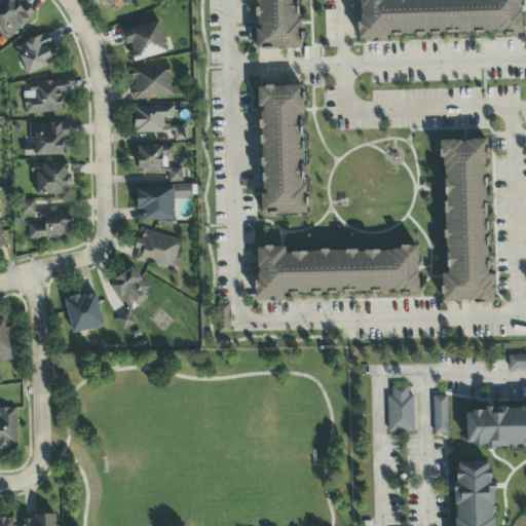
[(0,35),(6,42),(35,14),(24,2),(20,7),(12,0),(3,0),(0,3),(0,35)]
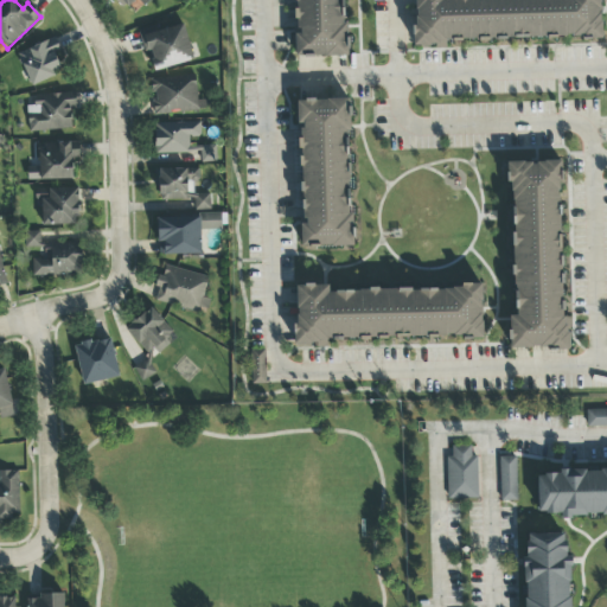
[(295,0),(294,57),(343,57),(344,0),(295,0)]
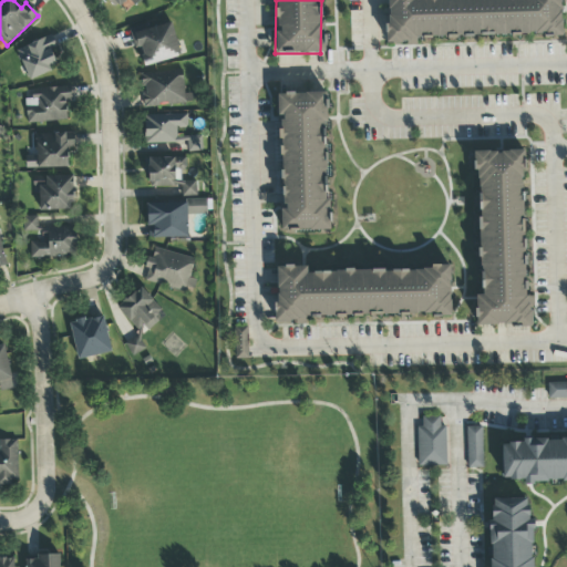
[(387,0),(388,44),(416,44),(416,38),(562,37),(560,0),(387,0)]
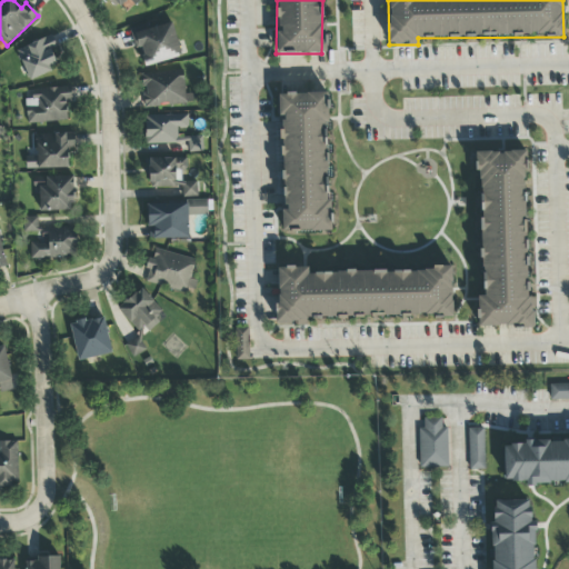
[(132,32),(142,68),(182,58),(172,22),(132,32)]
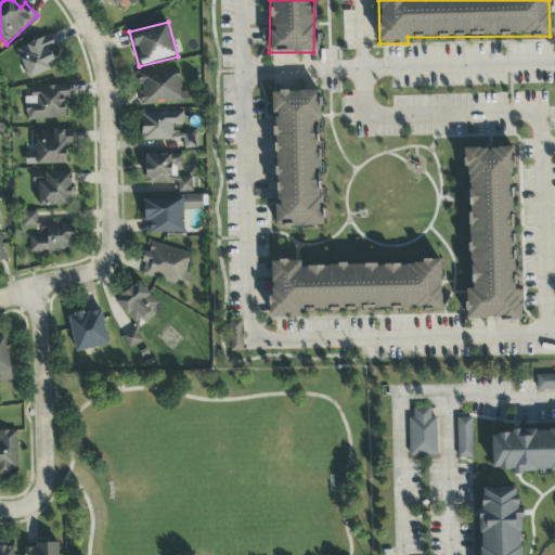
[(55,47),(50,35),(15,51),(28,79),(56,65),(49,49),(55,47)]
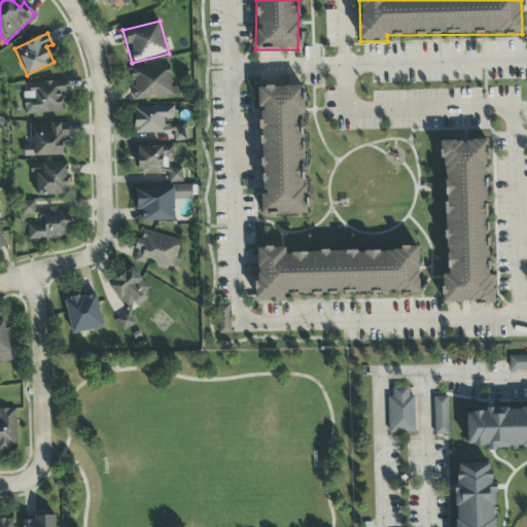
[(133,100),(179,98),(178,88),(171,88),(170,67),(132,68),(133,100)]
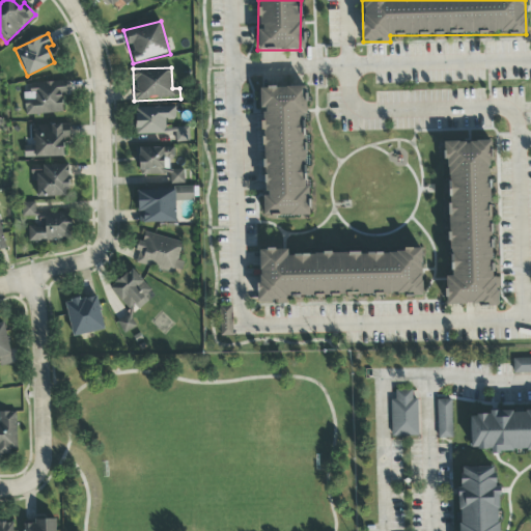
[(24,93),(25,115),(63,114),(62,95),(66,94),(66,82),(30,83),(31,93),(24,93)]
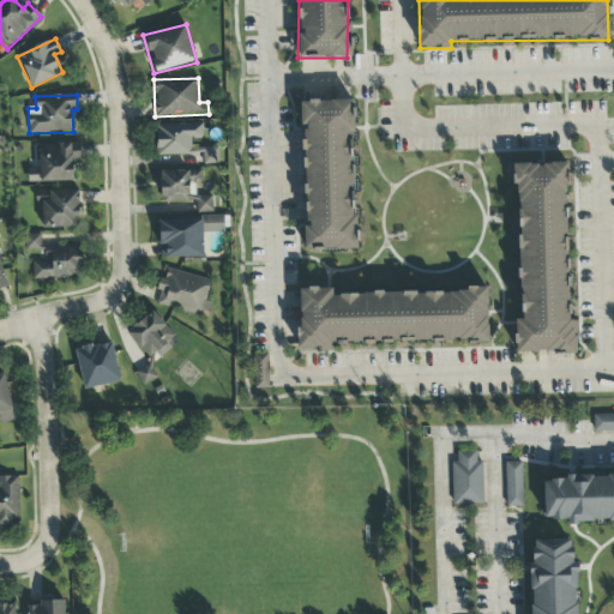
[(305,251),(354,251),(354,133),(354,101),(301,102),(301,140),(305,140),(305,251)]
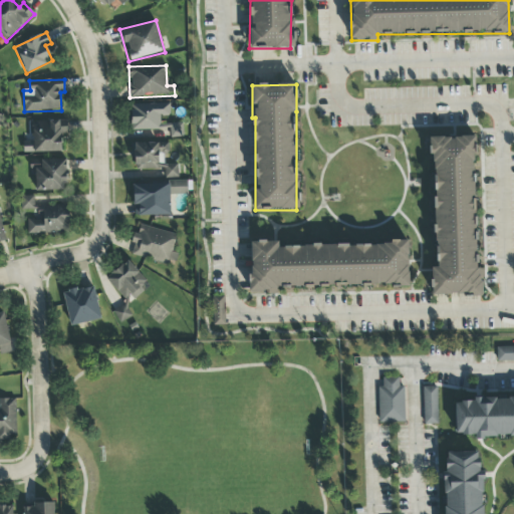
[(131,131),(160,131),(160,116),(170,116),(170,103),(131,104),(131,131)]
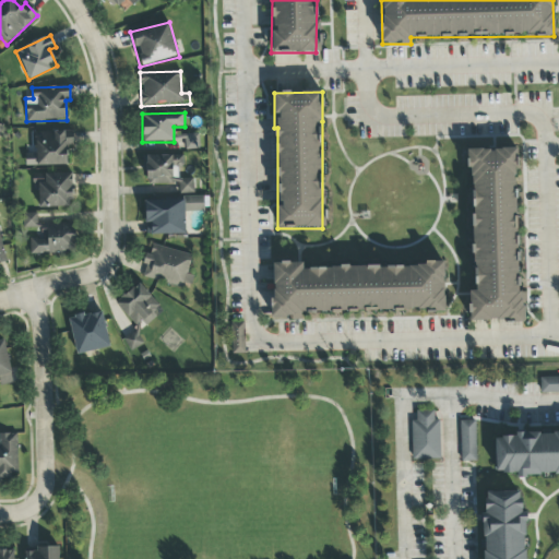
[(185,134),(186,150),(199,150),(199,134),(185,134)]
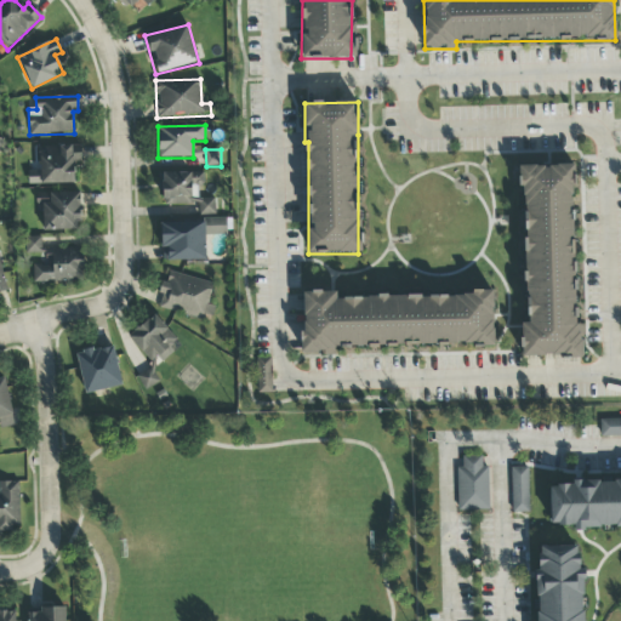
[(579,357),(573,165),(522,166),(525,272),(527,324),(522,324),(523,358),(579,357)]
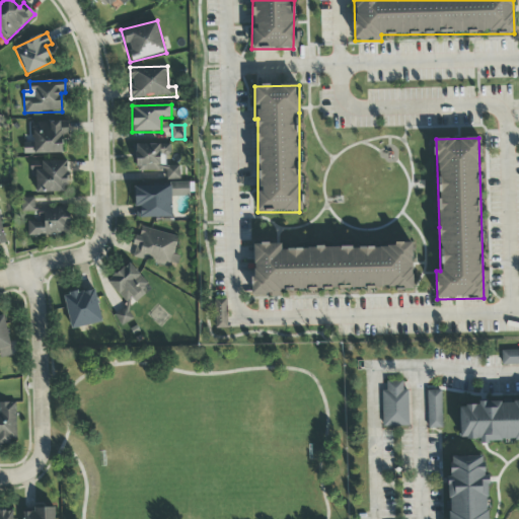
[(179,179),(179,166),(169,166),(168,144),(135,145),(135,172),(166,171),(166,180),(179,179)]
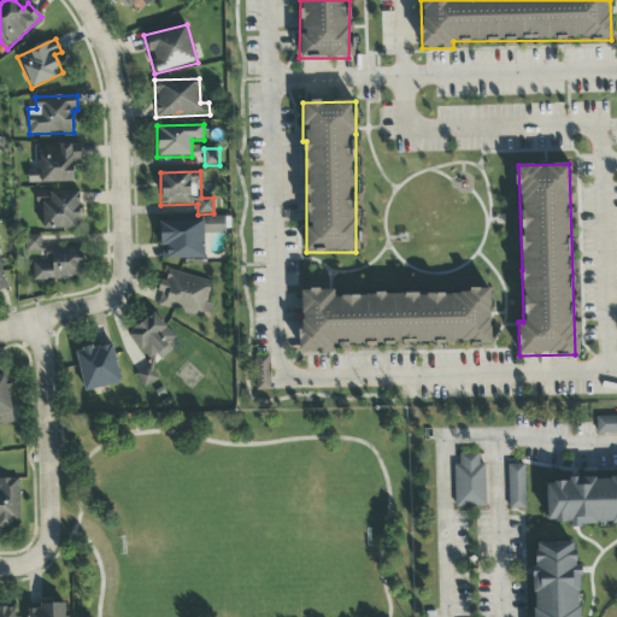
[(42,230),(81,229),(81,193),(37,194),(37,204),(42,204),(42,230)]
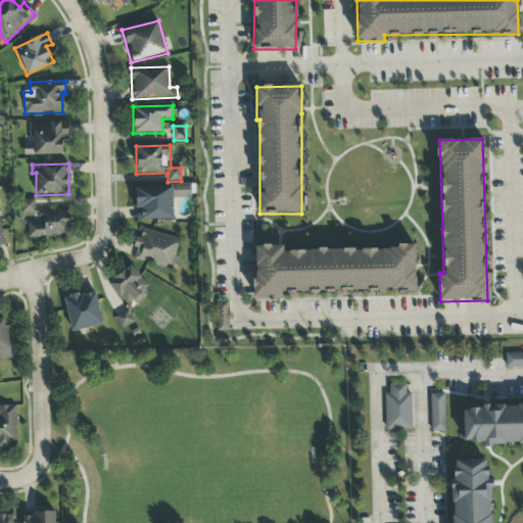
[(191,184),(174,185),(174,198),(192,198),(191,184)]
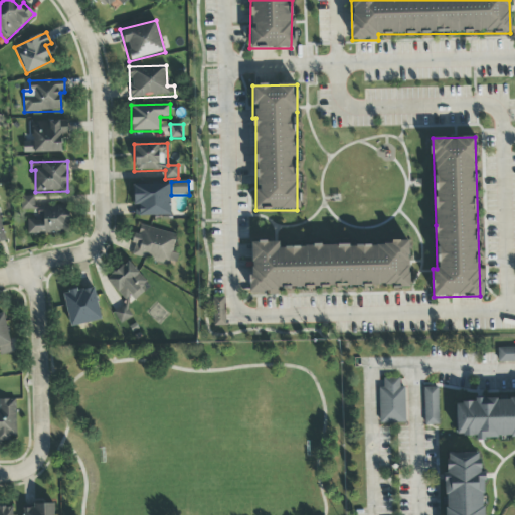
[(134,218),(171,217),(170,183),(134,183),(134,218)]
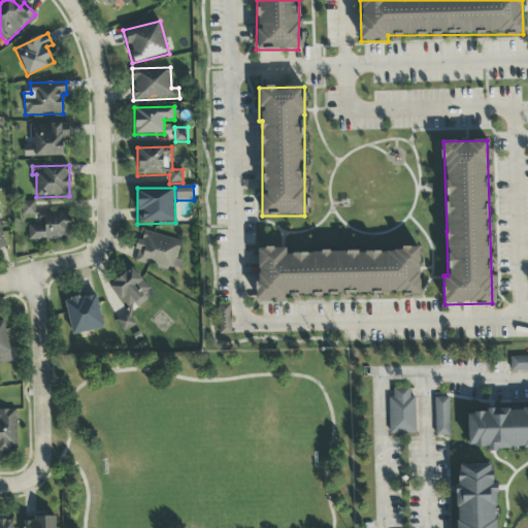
[(34,202),(22,202),(23,213),(35,213),(34,202)]
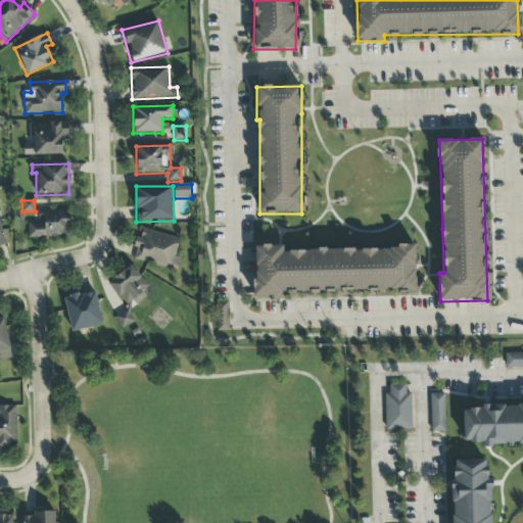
[(28,238),(70,237),(69,209),(43,210),(43,214),(35,215),(36,223),(28,223),(28,238)]
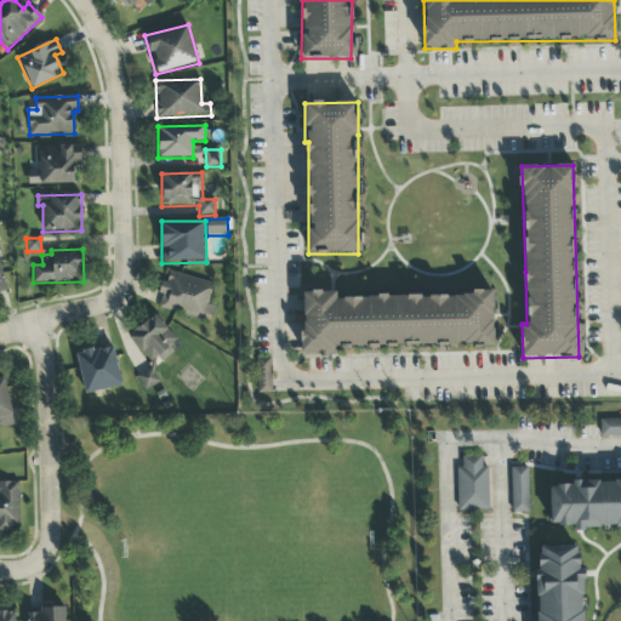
[(214,284),(166,272),(158,308),(211,322),(215,307),(209,306),(214,284)]
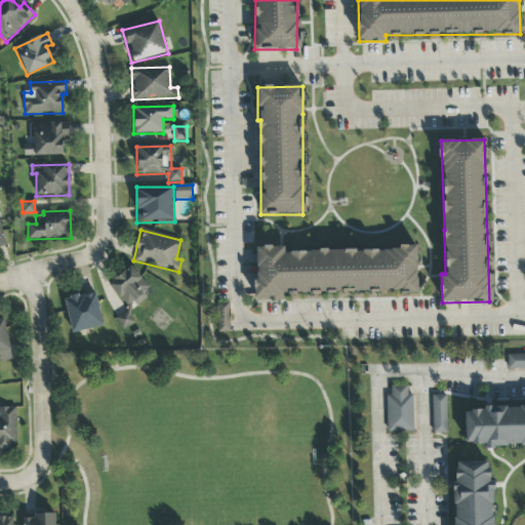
[(256,300),(282,300),(282,293),(401,292),(401,294),(417,294),(416,250),(284,251),(284,247),(255,247),(256,300)]
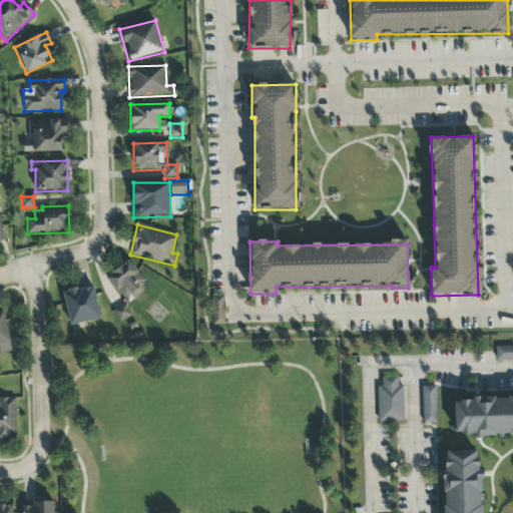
[(148,286),(127,260),(105,279),(125,302),(112,313),(120,323),(131,314),(124,306),(148,286)]
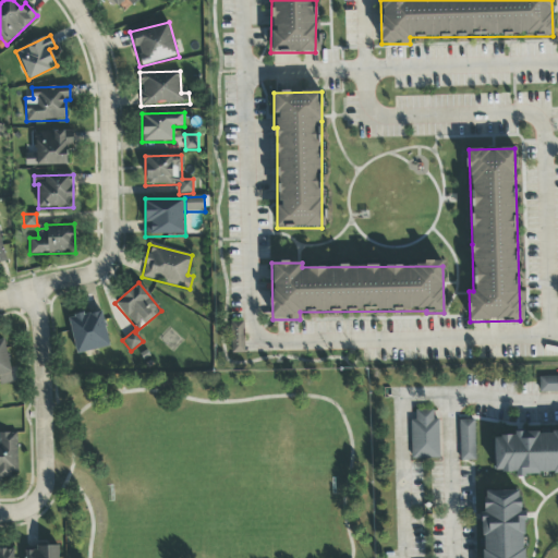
[(110,347),(101,311),(68,318),(76,354),(110,347)]
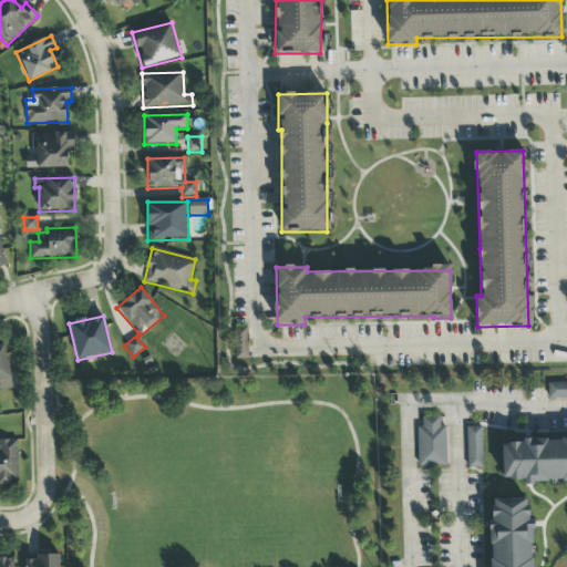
[(0,387),(1,392),(13,389),(4,344),(0,346),(0,387)]
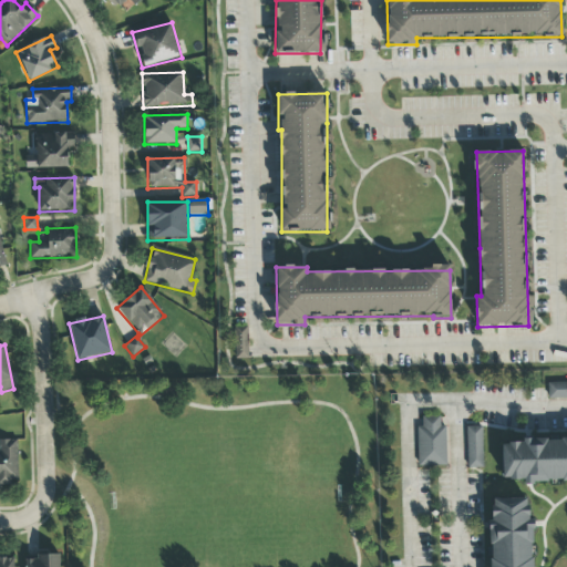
[(566,382),(548,383),(548,399),(566,399),(566,382)]
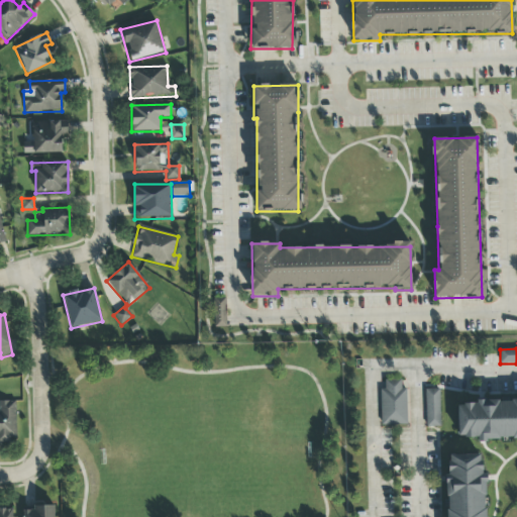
[(407,425),(406,389),(401,389),(401,381),(385,381),(386,389),(381,389),(382,425),(407,425)]
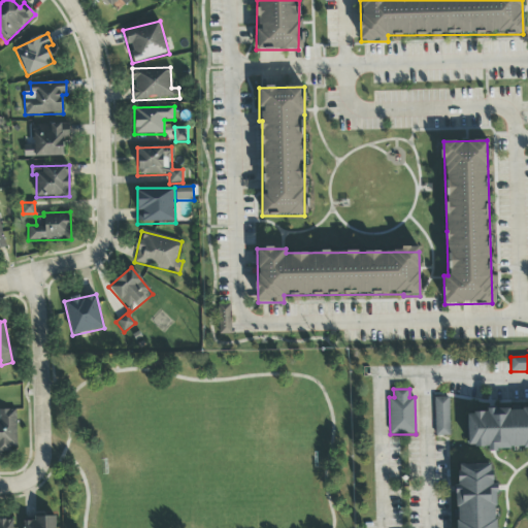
[(435,436),(450,436),(449,397),(434,397),(435,436)]
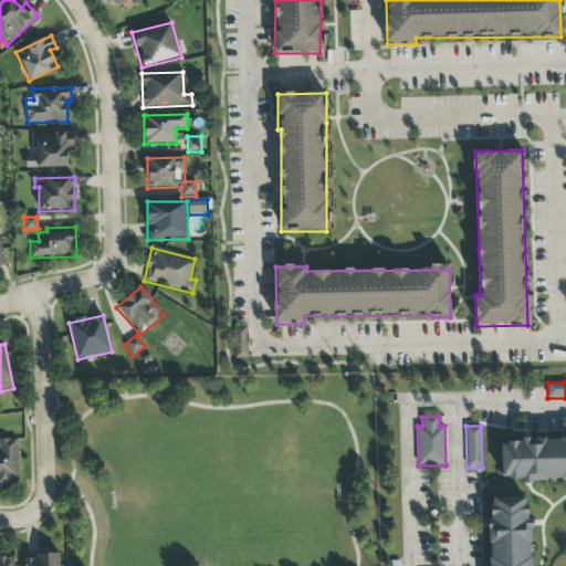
[(18,478),(17,439),(0,439),(0,448),(0,449),(0,485),(11,485),(11,478),(18,478)]
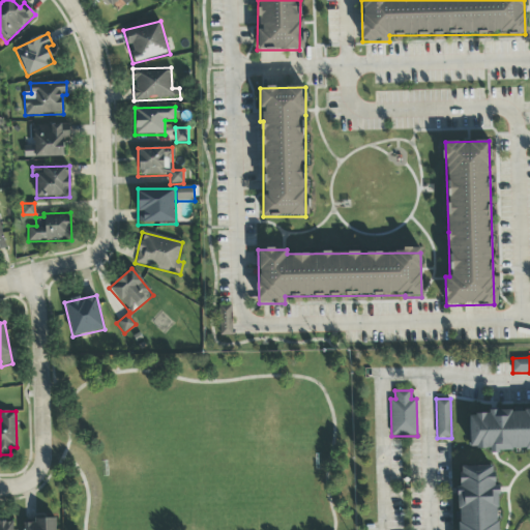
[(529,411),(469,412),(470,448),(491,448),(491,451),(529,450),(529,411)]
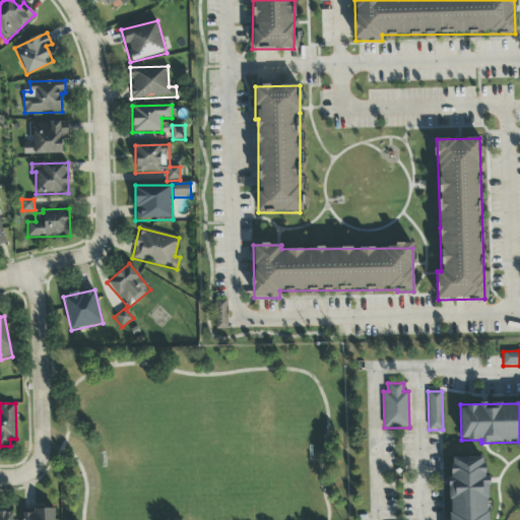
[(488,519),(488,458),(451,458),(451,478),(449,478),(449,519),(488,519)]
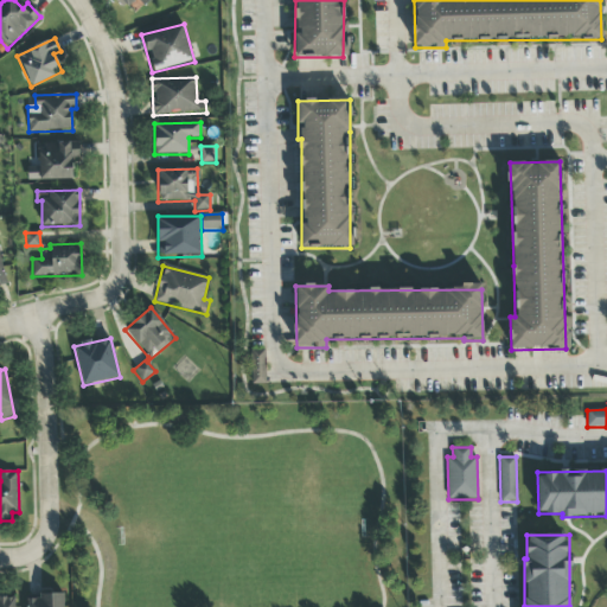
[(63,606),(64,595),(27,596),(27,606),(63,606)]
